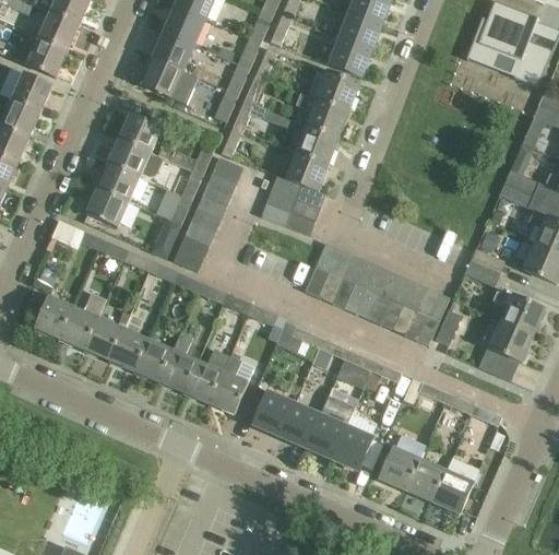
[(34,6),(21,0),(0,0),(0,12),(4,14),(9,6),(30,14),(34,6)]
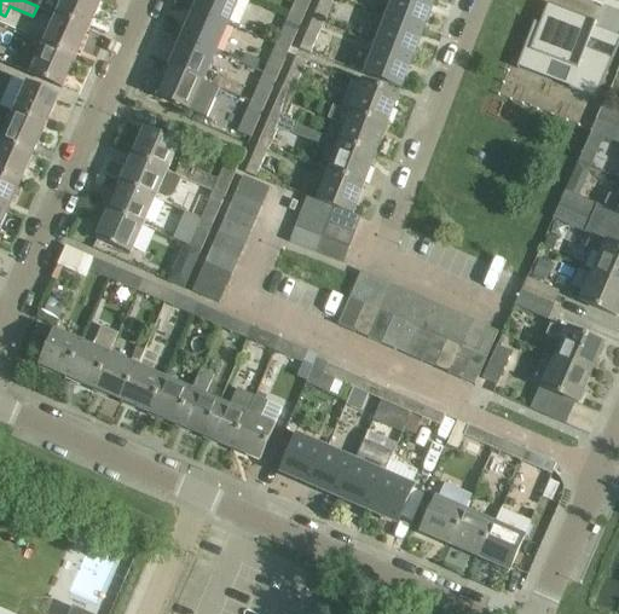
[(57,13),(88,28),(100,0),(39,0),(36,5),(57,13)]
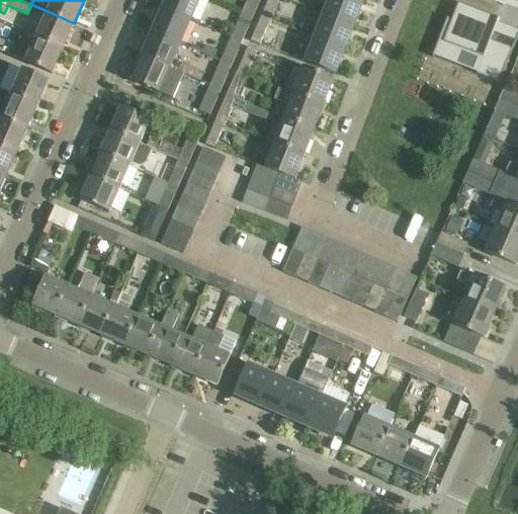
[(166,0),(164,6),(190,17),(197,0),(166,0)]
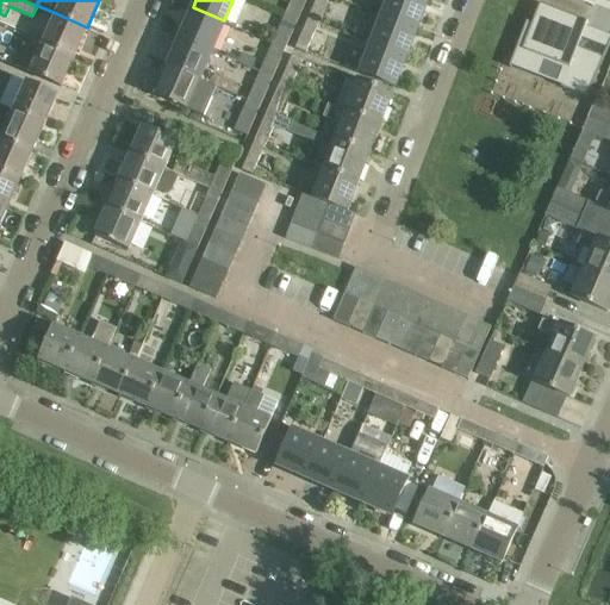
[(288,0),(284,13),(297,19),(304,0),(288,0)]
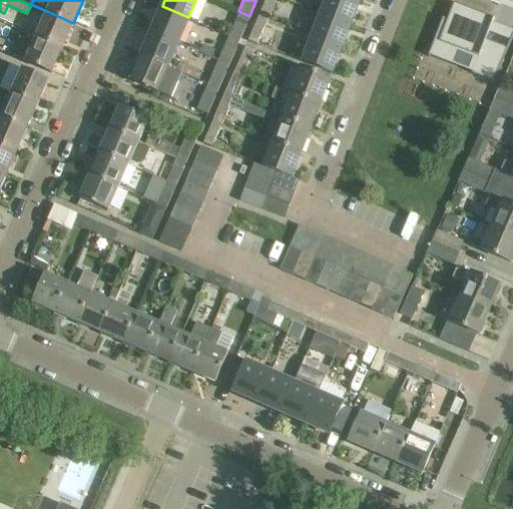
[(266,0),(260,15),(268,18),(275,0),(266,0)]
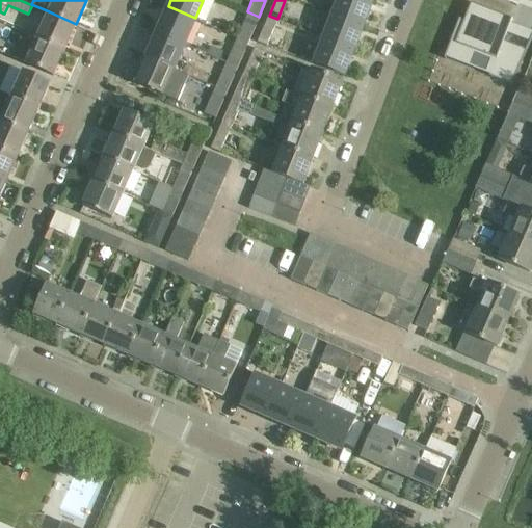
[(337,0),(333,10),(364,23),(373,0),(337,0)]
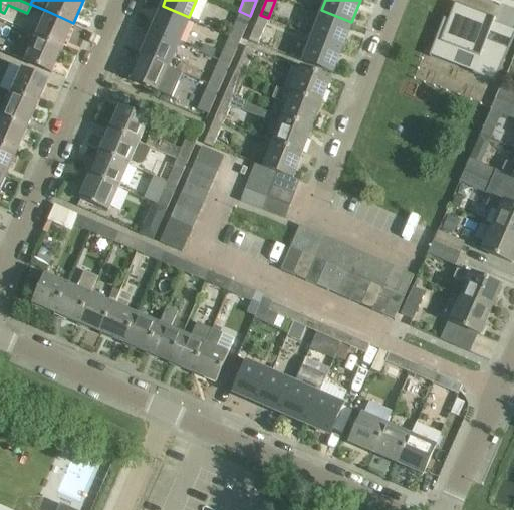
[(443,16),(431,49),(451,57),(455,46),(479,56),(473,71),(497,80),(510,46),(487,37),(495,16),(455,0),(449,18),(443,16)]
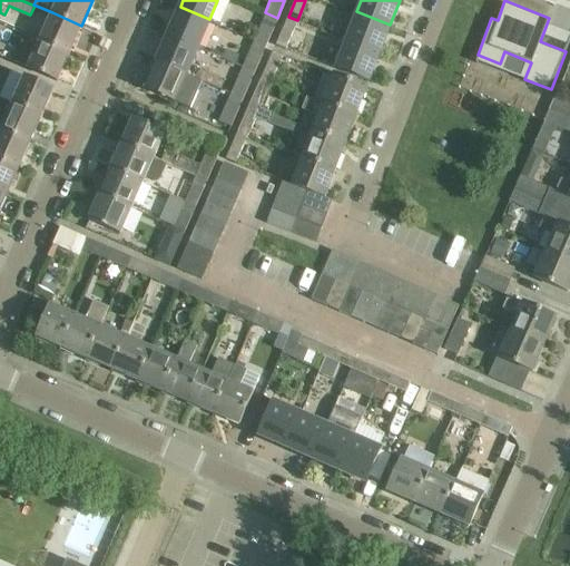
[(198,46),(209,19),(180,7),(169,32),(198,46)]
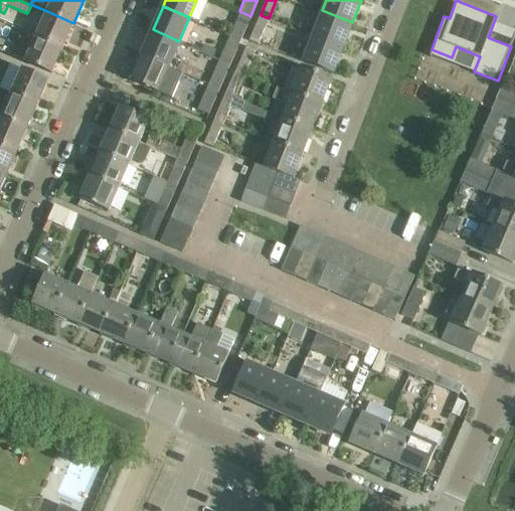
[(322,10),(313,34),(343,46),(352,22),(322,10)]
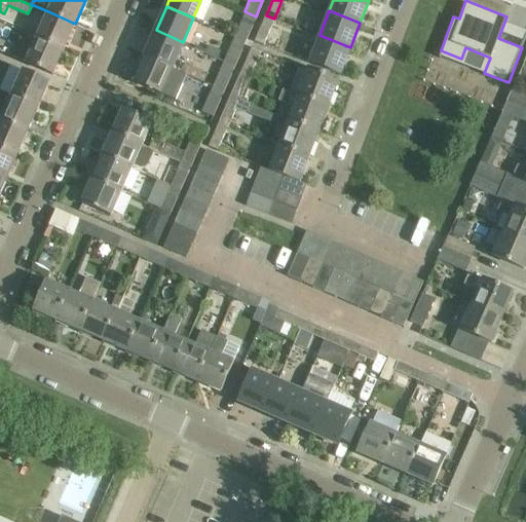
[(48,11),(37,36),(64,47),(75,24),(48,11)]
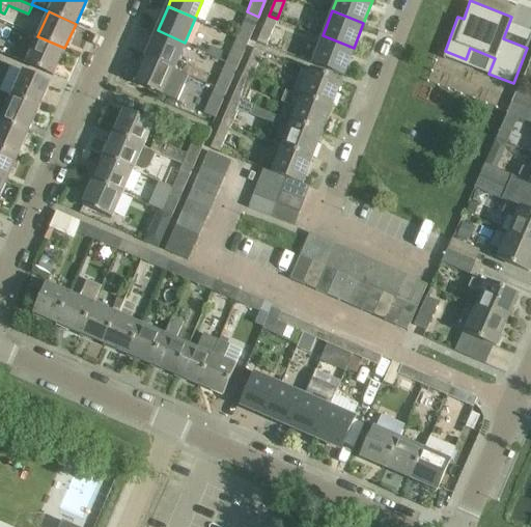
[(236,36),(247,40),(258,17),(247,11),(236,36)]
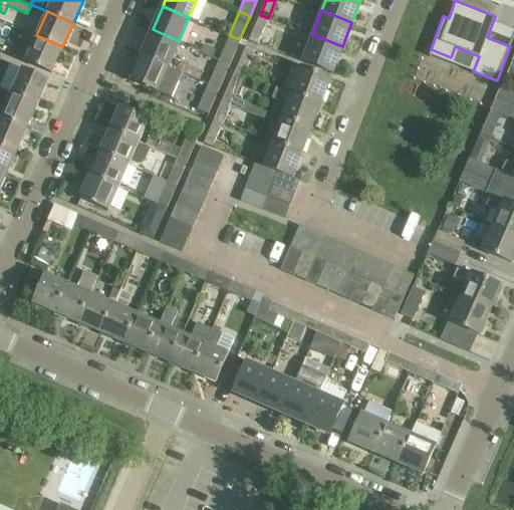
[(268,18),(260,15),(249,39),(258,43),(268,18)]
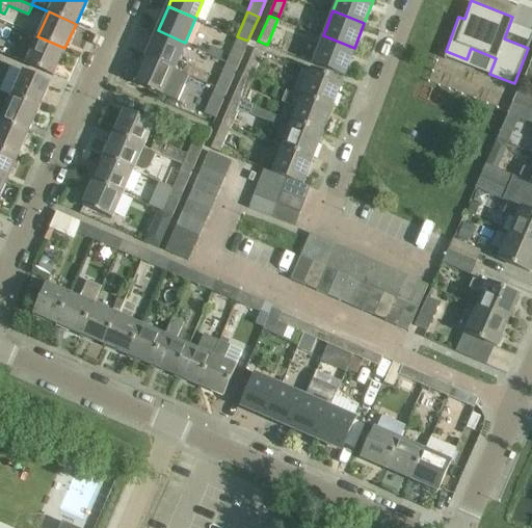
[(174,68),(185,43),(158,30),(147,55),(174,68)]
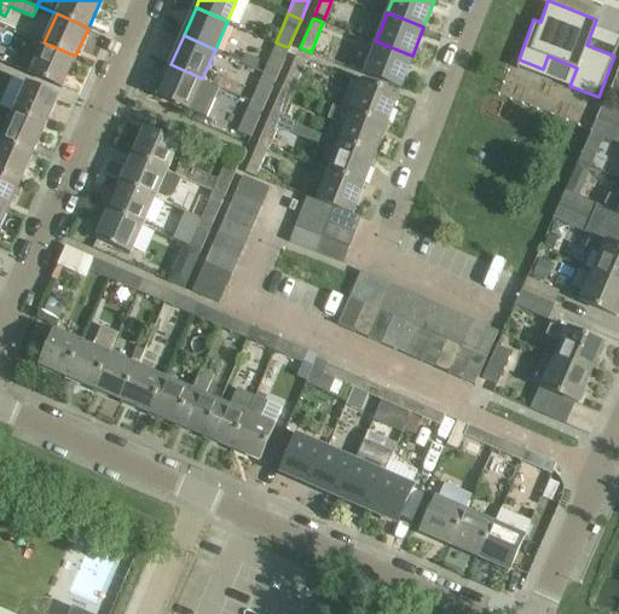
[(365,71),(401,86),(412,56),(376,41),(365,71)]
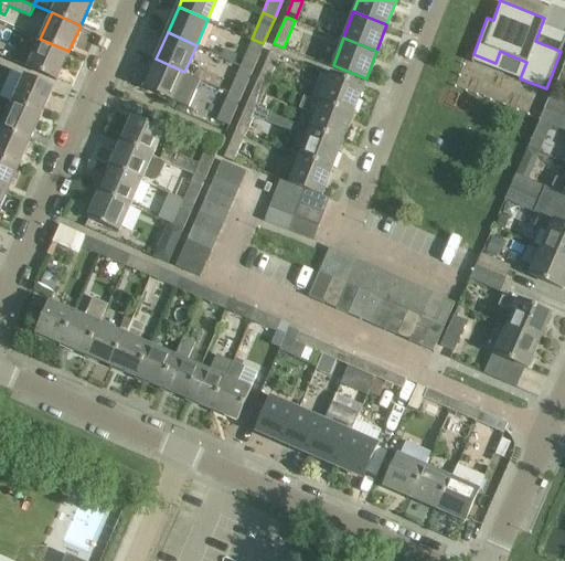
[(57,78),(68,51),(40,39),(28,65),(57,78)]
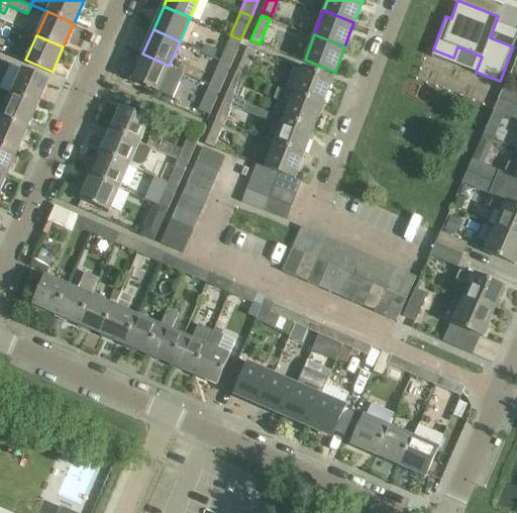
[(190,45),(219,59),(219,60),(230,64),(240,39),(230,35),(226,42),(219,38),(216,46),(204,41),(203,44),(193,39),(190,45)]
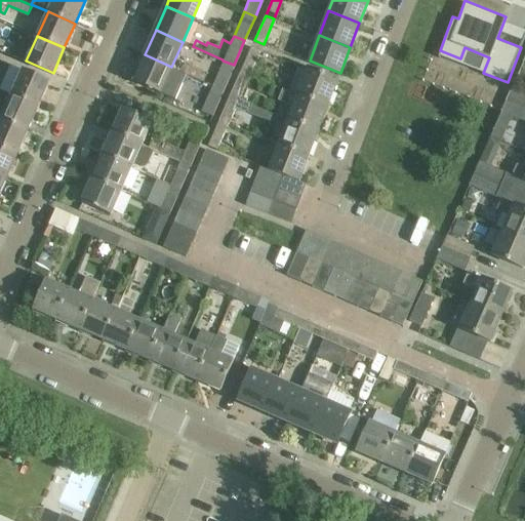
[(252,46),(241,71),(250,74),(261,50),(252,46)]
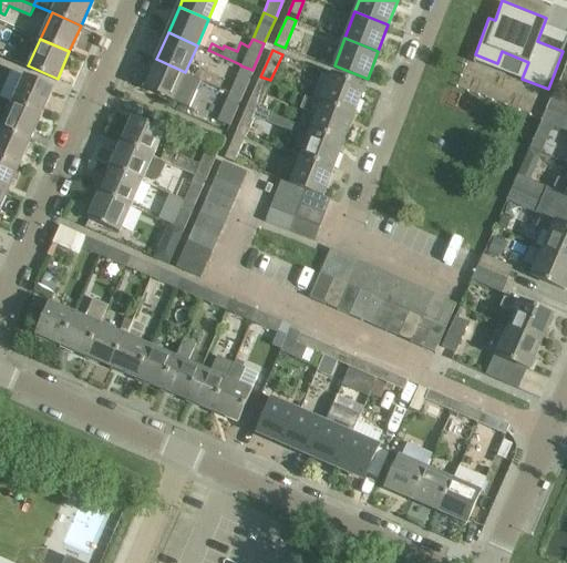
[(144,86),(173,99),(188,105),(200,80),(185,73),(185,72),(156,59),(144,86)]
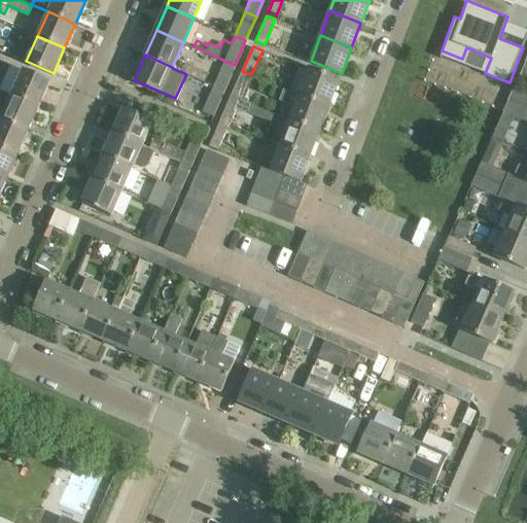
[(223,61),(213,83),(212,84),(223,90),(235,65),(223,61)]
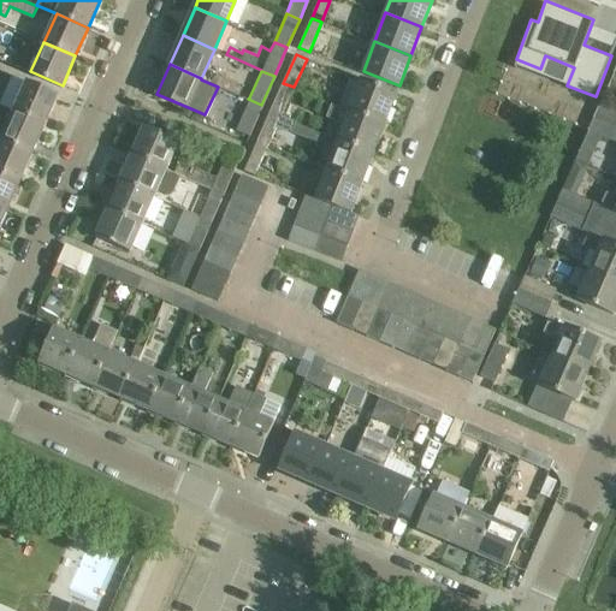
[(397,93),(374,83),(361,78),(349,108),(385,122),(397,93)]
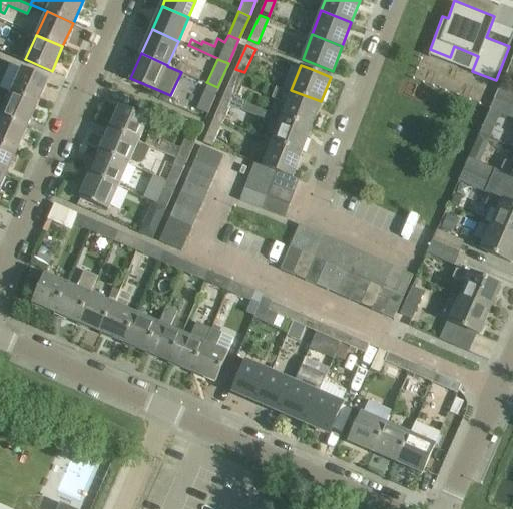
[(12,91),(37,103),(48,78),(22,67),(12,91)]
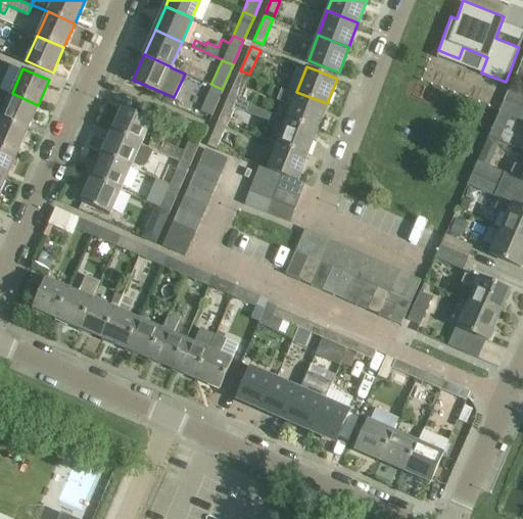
[(239,98),(240,97),(246,83),(249,74),(240,71),(230,95),(239,98)]
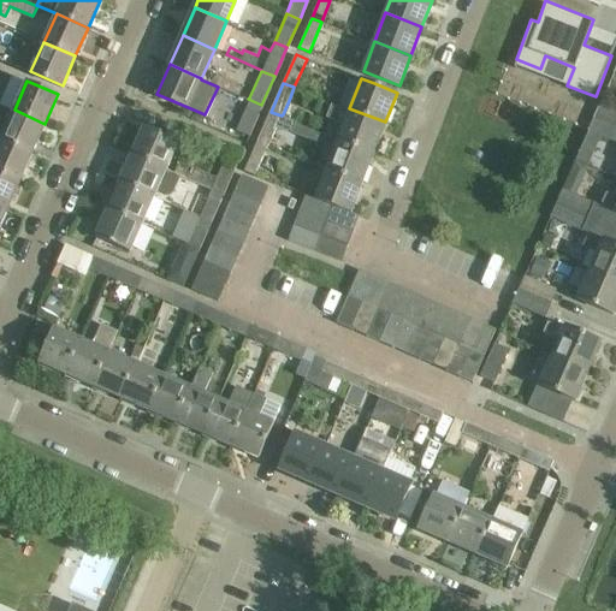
[(315,106),(336,108),(337,95),(317,93),(315,106)]
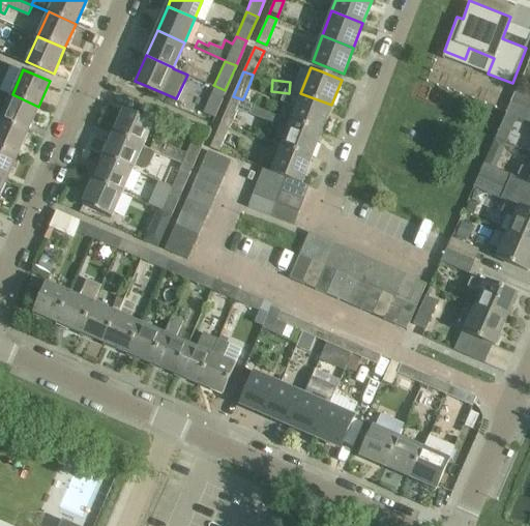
[(225,90),(213,85),(203,110),(213,115),(225,90)]
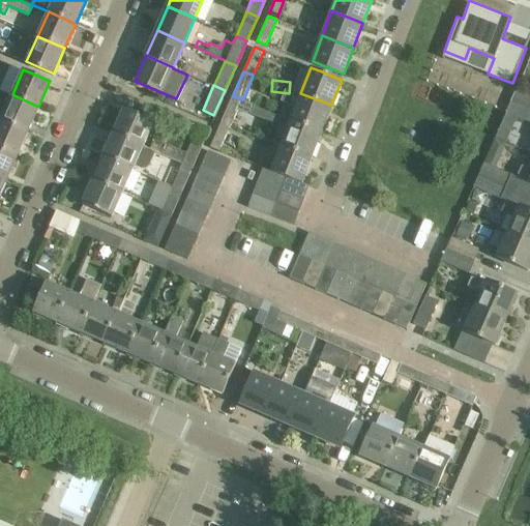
[(529,92),(517,87),(511,98),(529,107),(529,92)]
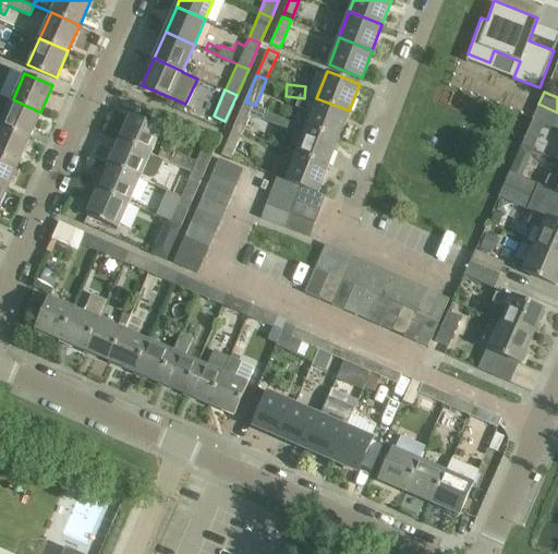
[(306,125),(339,137),(349,110),(316,98),(306,125)]
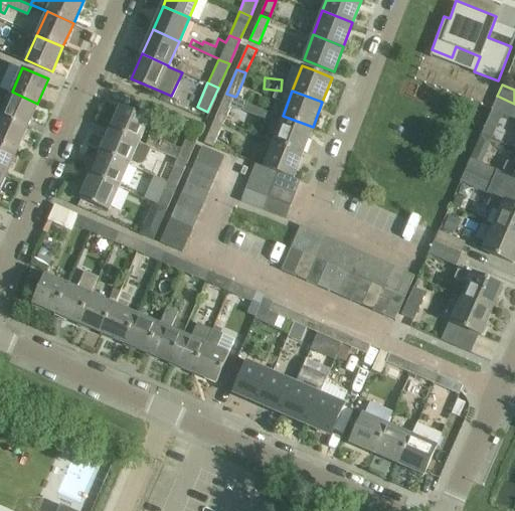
[(37,104),(12,92),(1,116),(27,127),(37,104)]
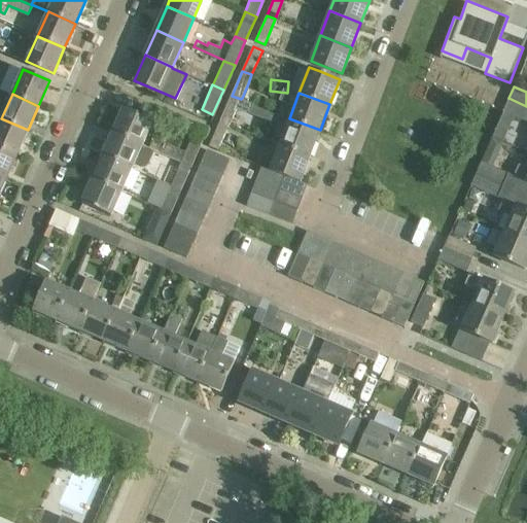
[(237,108),(248,112),(276,124),(279,116),(250,105),(252,102),(242,98),(241,99),(232,96),(221,120),(231,124),(237,108)]
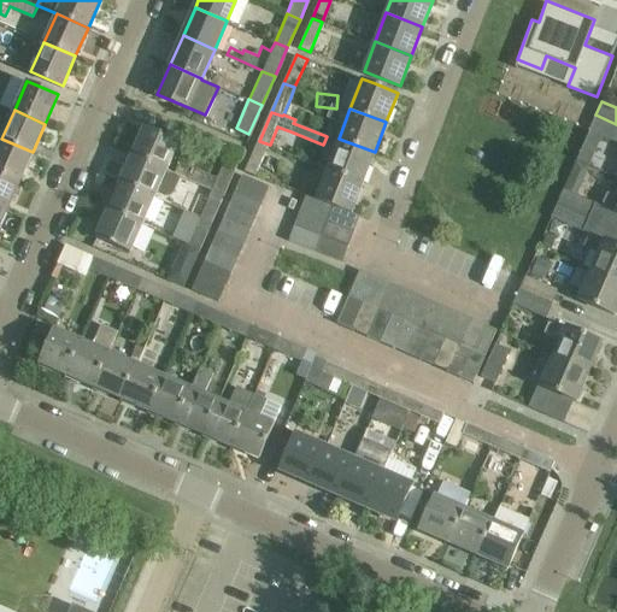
[(616,124),(595,115),(588,129),(616,141),(616,124)]
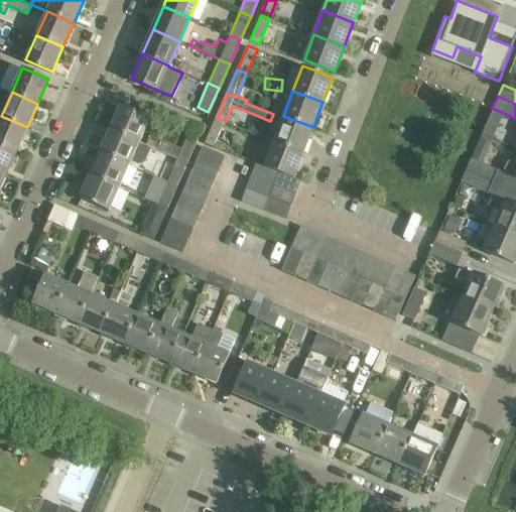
[(190,127),(181,147),(150,133),(146,144),(137,140),(148,117),(121,105),(110,129),(151,147),(151,146),(177,158),(176,158),(185,162),(200,131),(190,127)]
